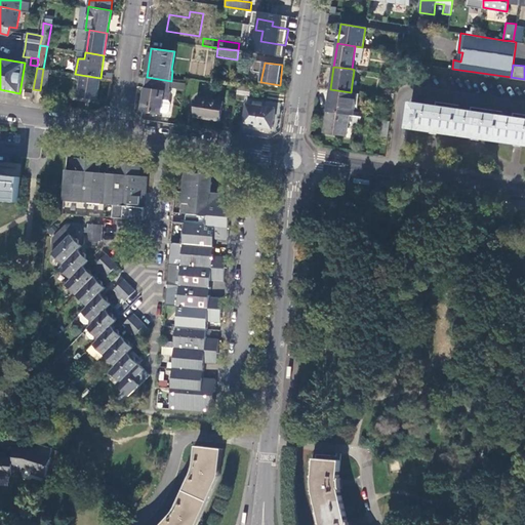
[(96,99),(101,78),(81,75),(78,96),(96,99)]
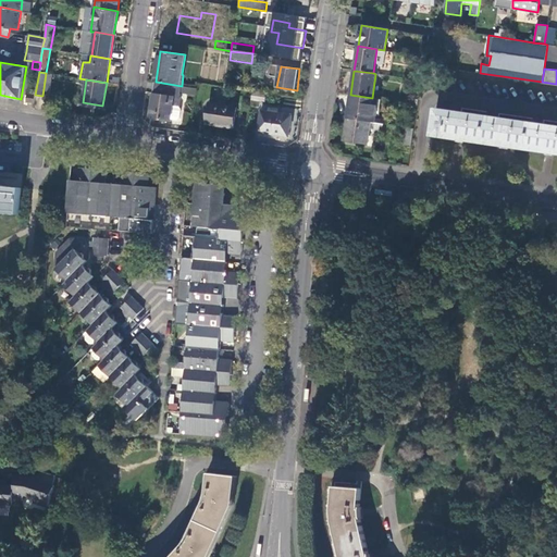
[(182,86),(156,82),(150,119),(171,122),(172,120),(177,120),(180,119),(182,109),(180,107),(181,97),(180,97),(181,93),(182,86)]
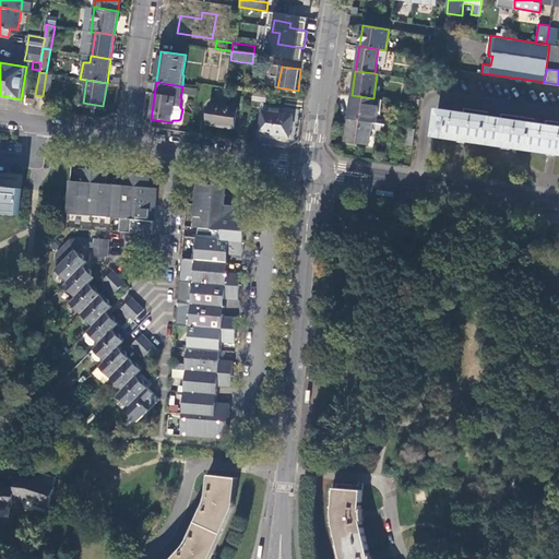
[(266,102),(268,94),(253,92),(252,100),(266,102)]
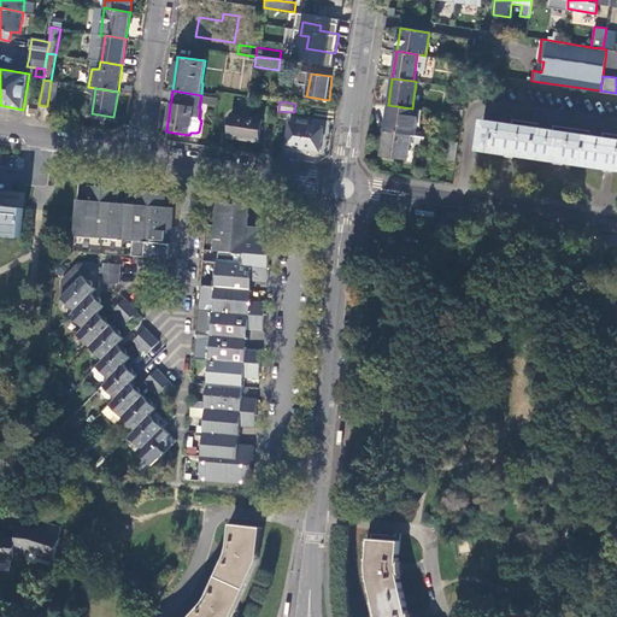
[(29,112),(37,113),(39,105),(30,104),(29,112)]
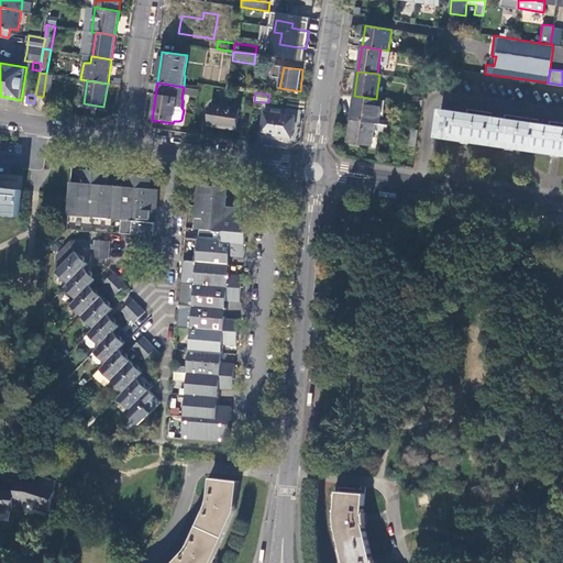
[(376,99),(354,96),(350,120),(374,123),(378,123),(382,99),(376,99)]
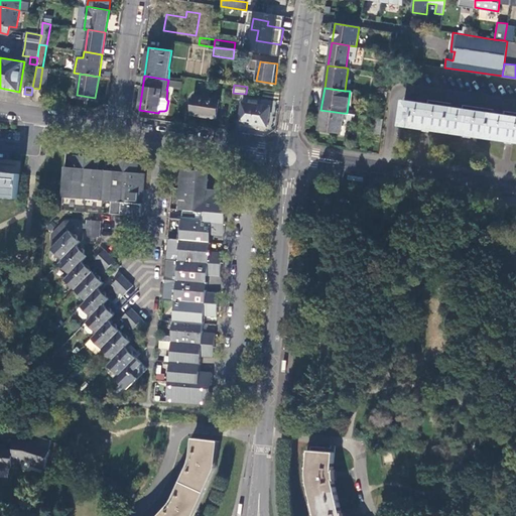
[(190,115),(216,118),(219,100),(194,96),(190,115)]
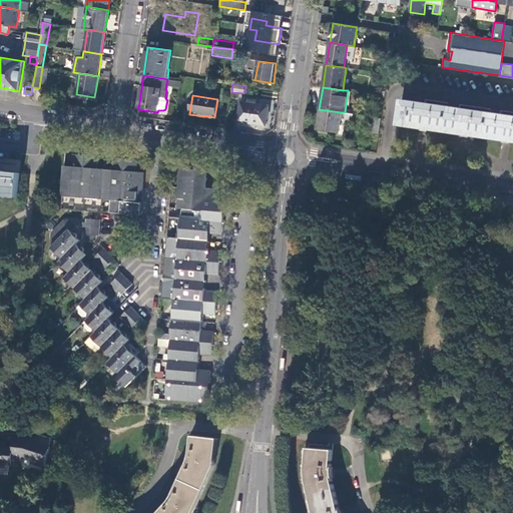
[(512,115),(402,100),(398,124),(420,127),(420,129),(427,130),(427,128),(461,133),(461,136),(468,137),(468,134),(503,139),(502,141),(509,142),(509,140),(512,140),(512,115)]
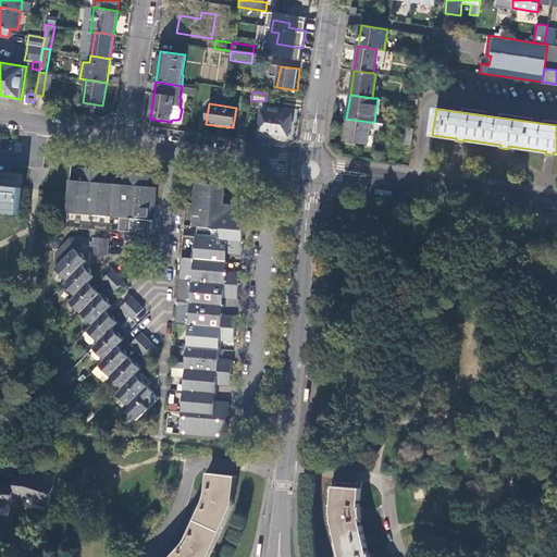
[(260,132),(289,136),(293,119),(262,114),(260,132)]
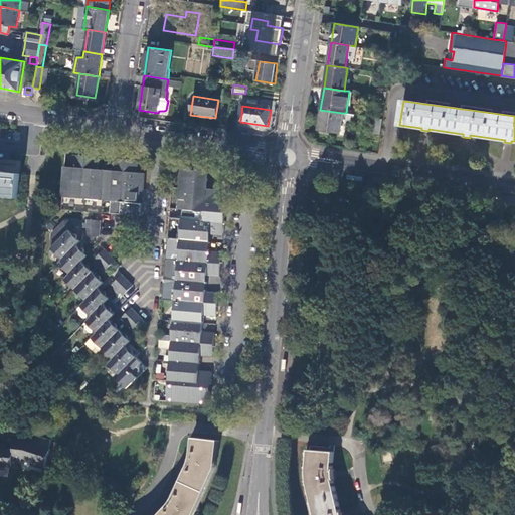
[(342,113),(320,110),(317,130),(339,133),(342,113)]
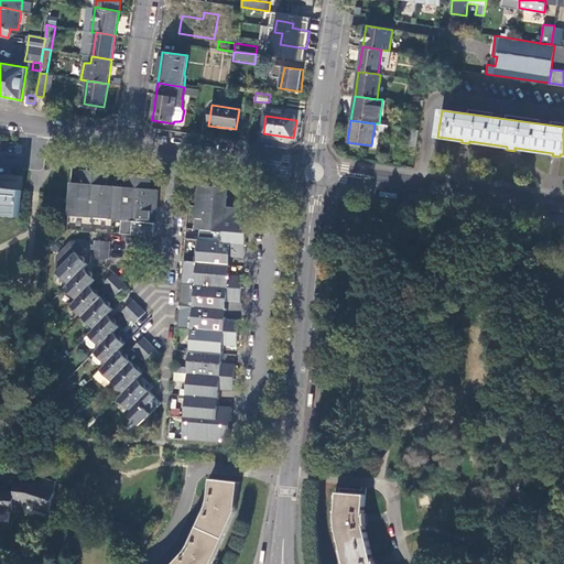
[(415,154),(419,130),(411,129),(407,153),(415,154)]
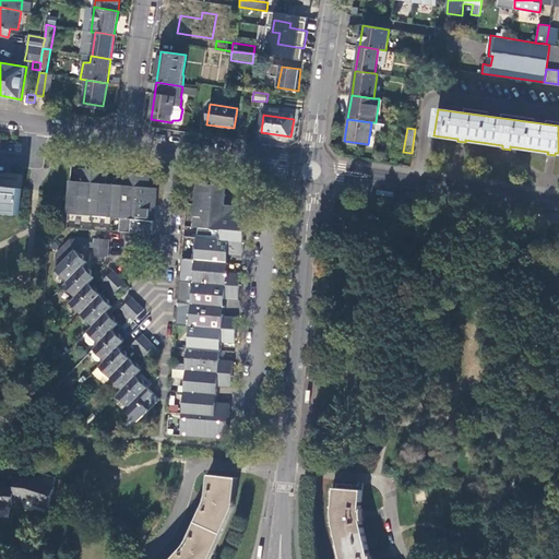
[(71,179),(68,212),(91,214),(92,198),(95,168),(81,167),(80,167),(79,180),(71,179)]
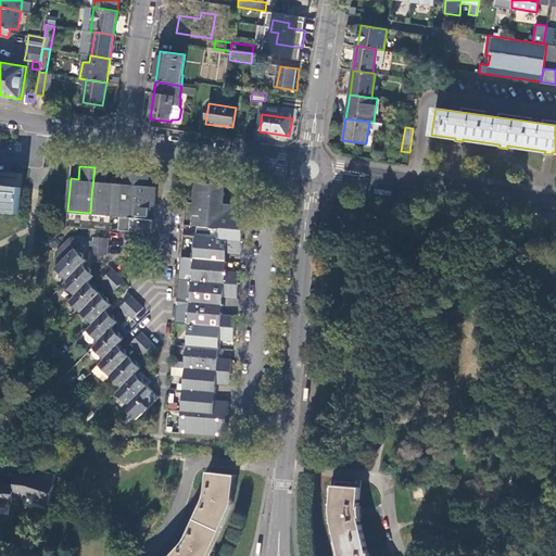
[(113,199),(114,182),(106,181),(108,168),(95,167),(91,197),(113,199)]
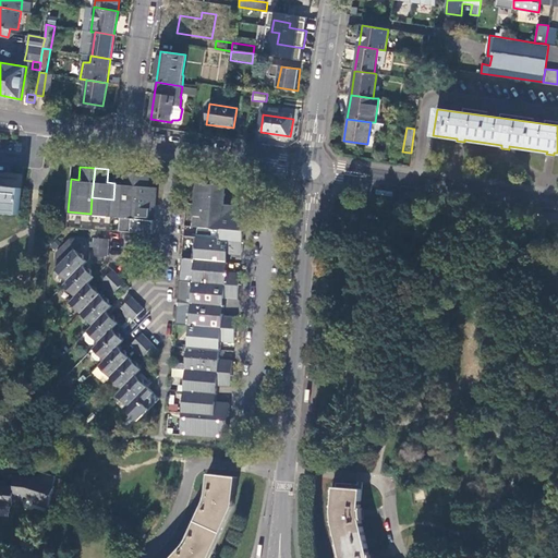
[(123,184),(114,183),(113,199),(111,216),(122,217),(133,218),(135,201),(138,171),(124,170),(123,184)]
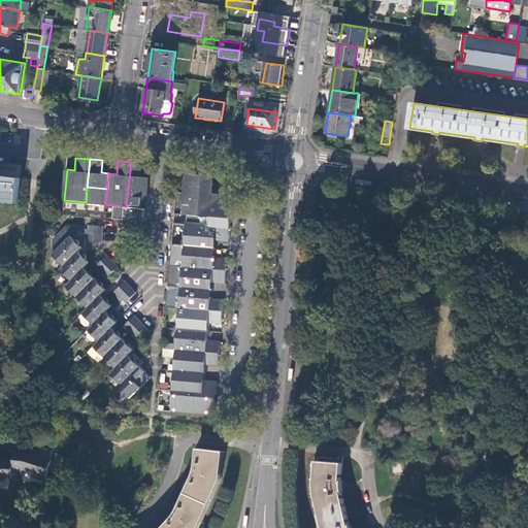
[(143,163),(131,162),(128,190),(149,193),(150,177),(142,176),(143,163)]
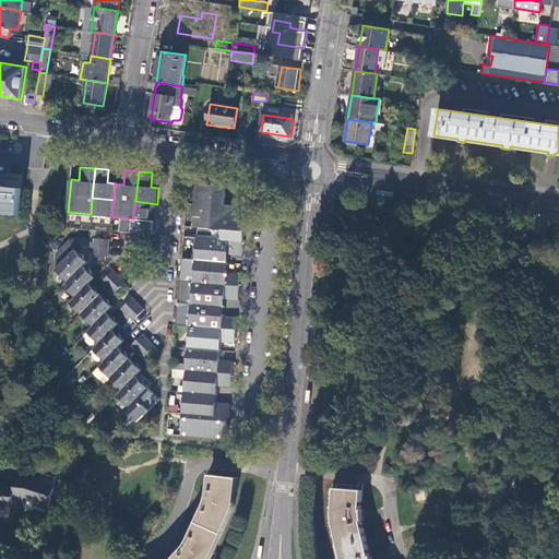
[(0,213),(20,215),(23,189),(2,187),(3,183),(0,182),(0,213)]
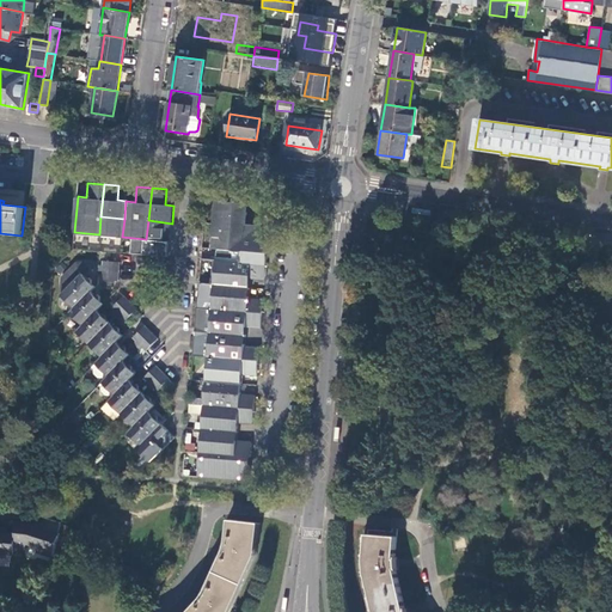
[(244,250),(246,224),(249,202),(215,200),(212,248),(218,248),(244,250)]
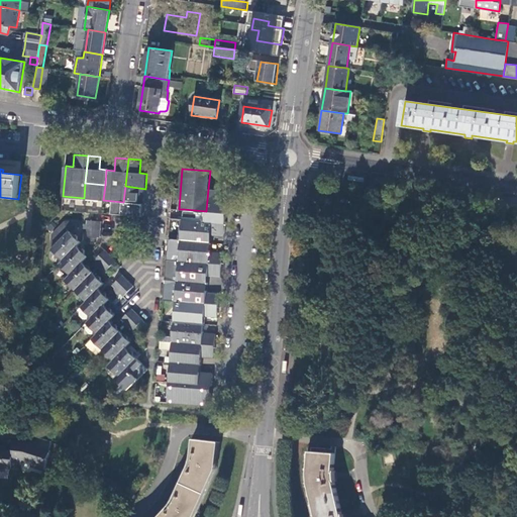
[(103,200),(105,185),(85,183),(84,198),(103,200)]
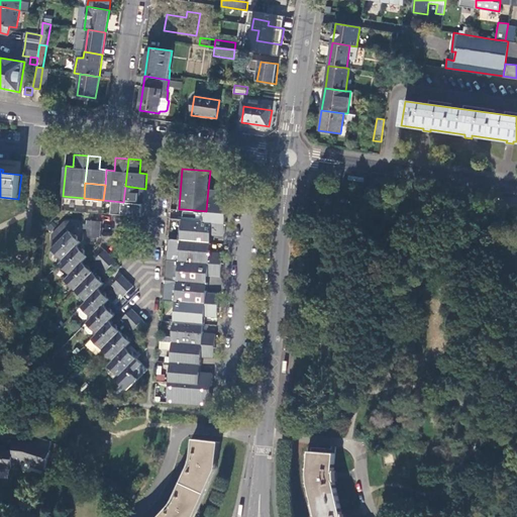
[(125,186),(123,202),(113,201),(112,213),(143,216),(145,189),(125,186)]
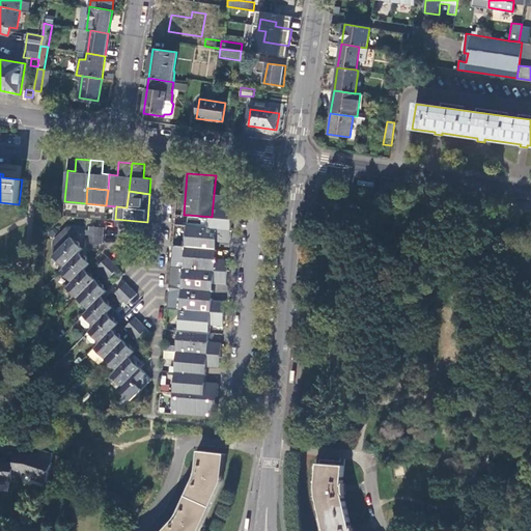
[(227,195),(214,194),(212,217),(189,215),(189,224),(232,228),(233,207),(226,206),(227,195)]
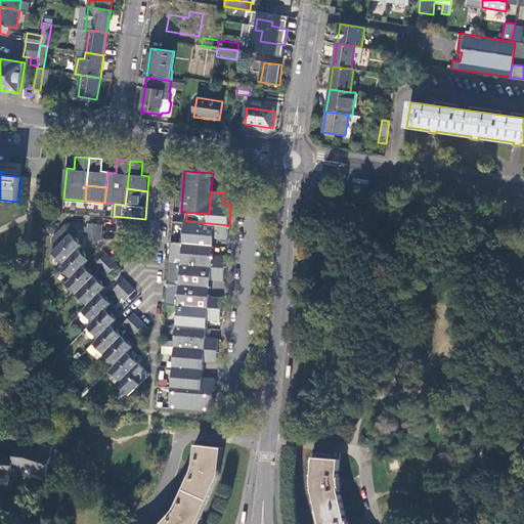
[(62,201),(61,206),(104,210),(104,205),(62,201)]
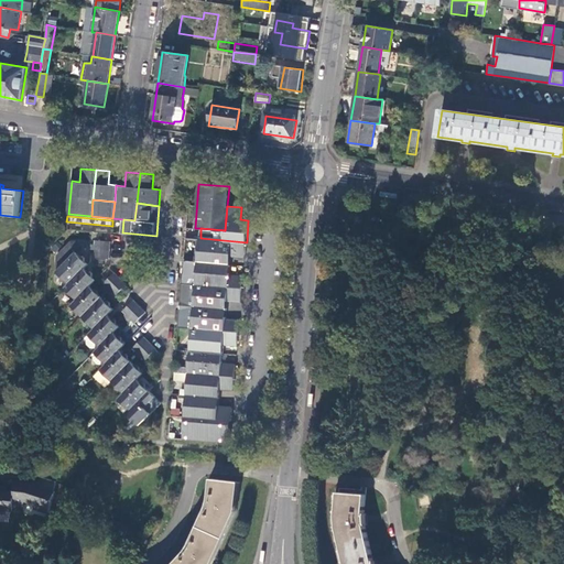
[(247,242),(201,238),(198,261),(231,264),(232,256),(246,257),(247,242)]
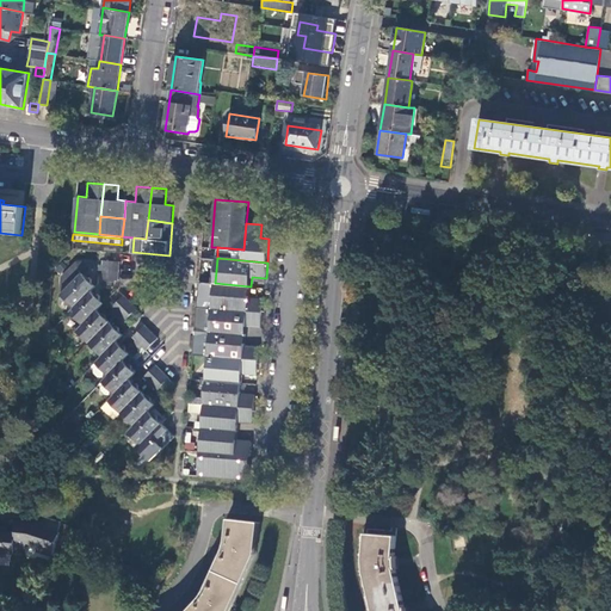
[(99,270),(118,271),(119,261),(104,260),(104,264),(100,264),(99,270)]
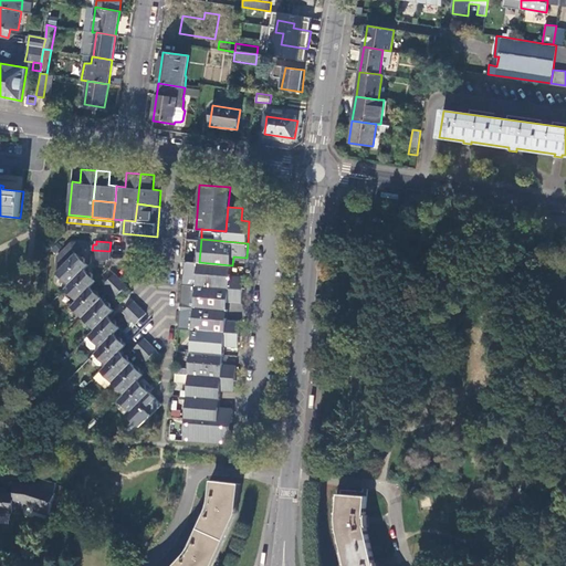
[(67,283),(69,285),(84,269),(88,265),(84,262),(85,259),(82,257),(80,257),(76,253),(79,251),(79,245),(75,242),(71,242),(56,257),(58,273),(58,274),(55,276),(55,282),(59,286),(65,286),(67,283)]
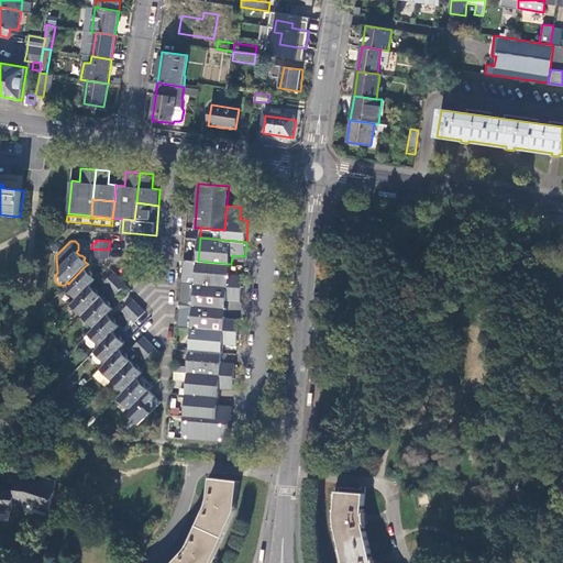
[(95,256),(109,257),(109,250),(91,249),(91,253),(95,253),(95,256)]
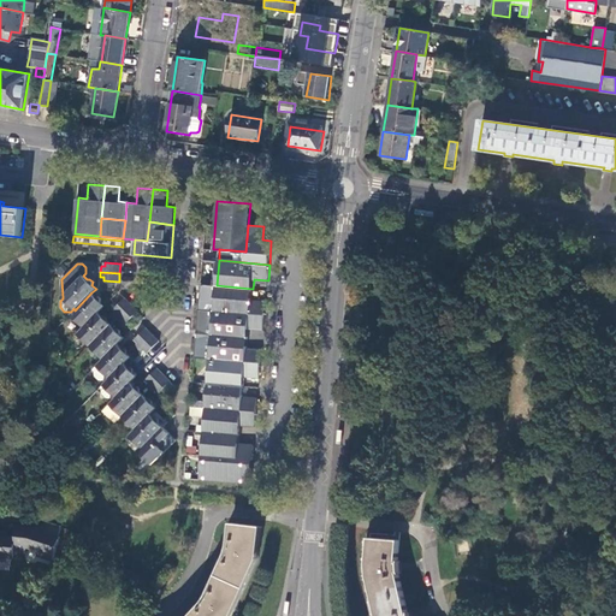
[(202,284),(200,308),(265,313),(266,298),(253,297),(253,289),(217,285),(202,284)]
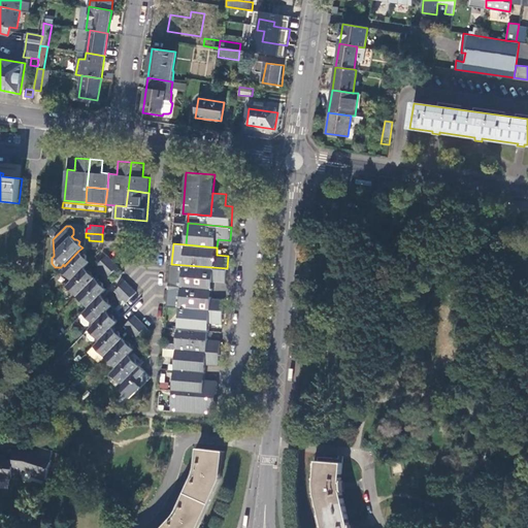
[(64,266),(61,269),(71,281),(84,267),(90,262),(87,259),(87,257),(85,254),(81,255),(78,251),(64,266)]
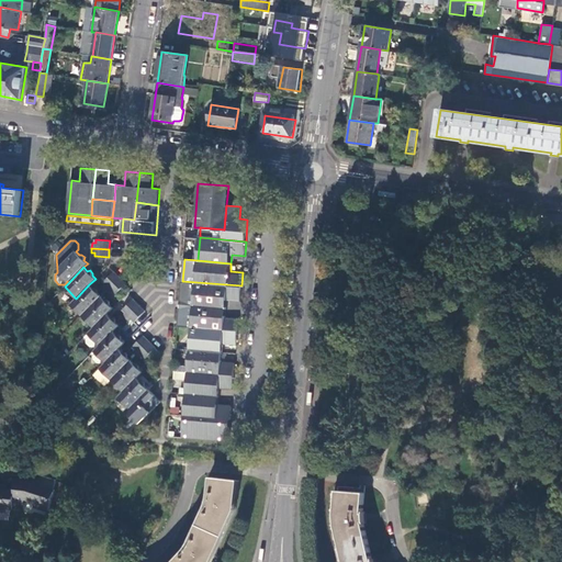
[(103,288),(107,291),(120,278),(114,272),(103,282),(107,285),(103,288)]
